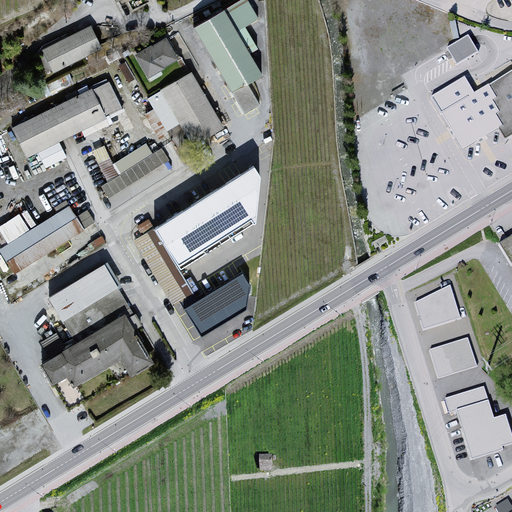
[(247,0),(246,0),(195,30),(243,111),(258,102),(249,87),(264,79),(249,55),(257,50),(243,27),(258,19),(247,0)]
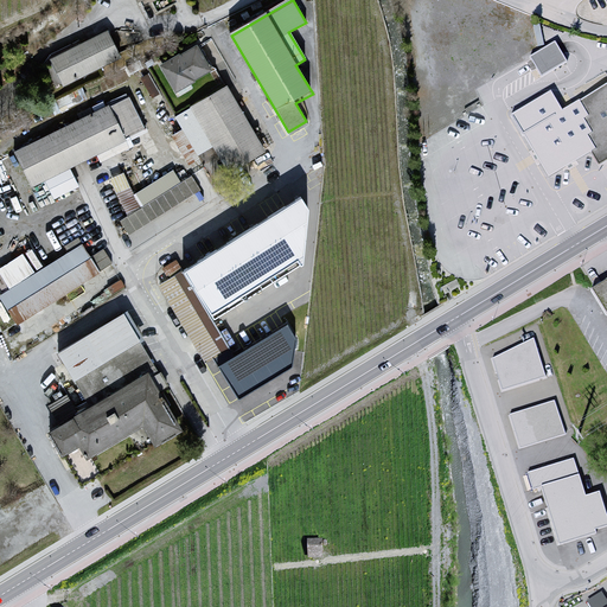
[(108,29),(49,56),(62,83),(121,56),(108,29)]
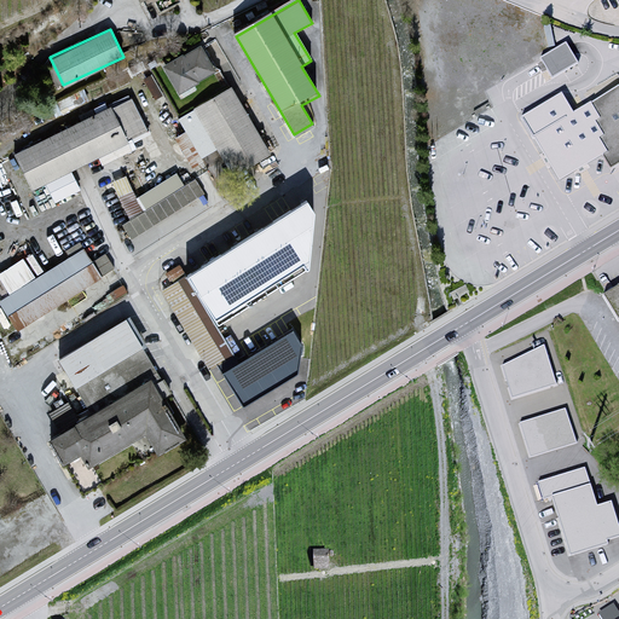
[(541,55),(551,76),(577,64),(565,42),(541,55)]
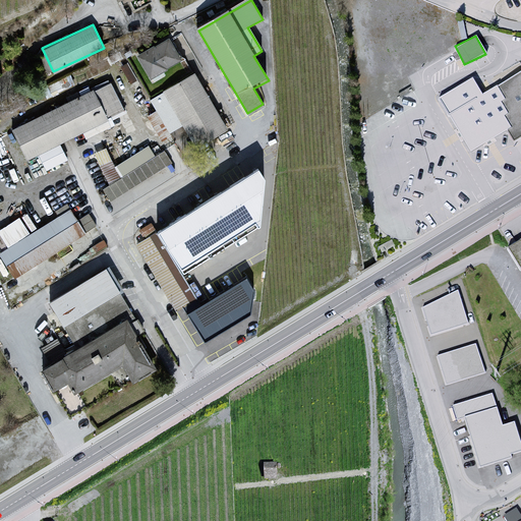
[(172,40),(139,56),(149,75),(182,59),(172,40)]
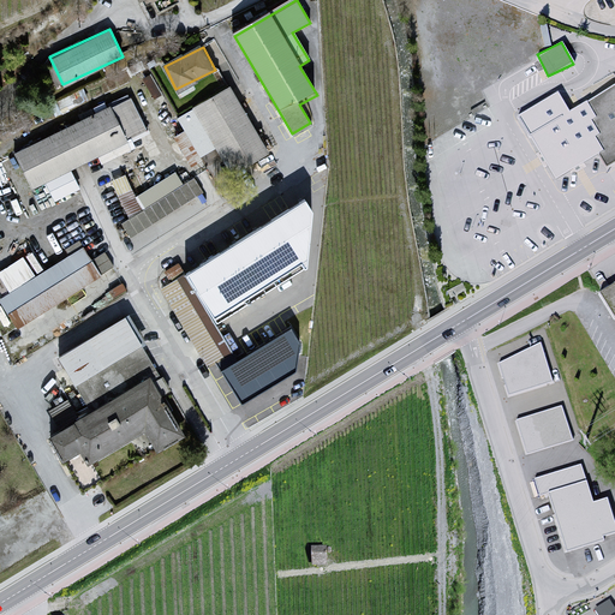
[(231,88),(195,108),(232,174),(268,154),(231,88)]
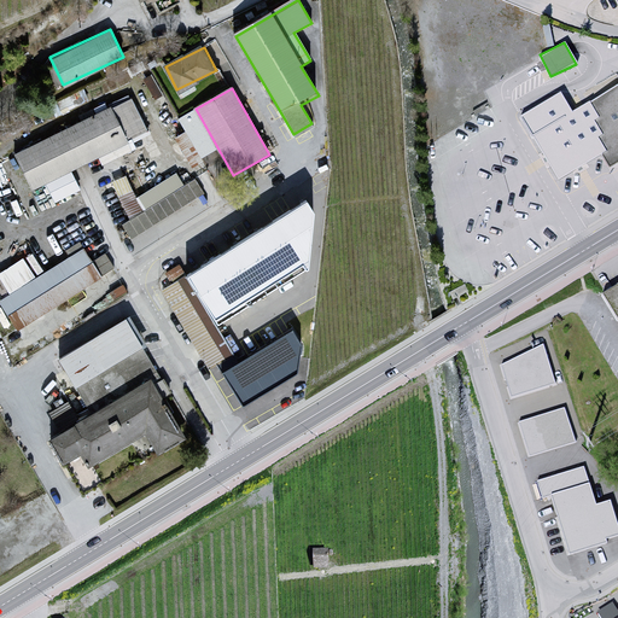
[(617,88),(589,106),(599,122),(594,126),(601,139),(596,141),(605,156),(599,158),(606,172),(617,164),(617,88)]
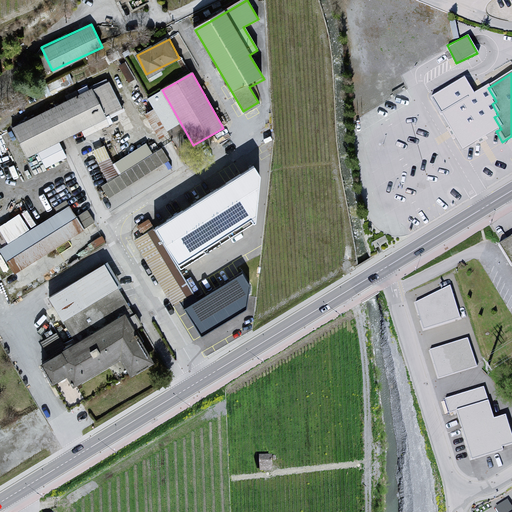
[(496,101),(488,88),(474,95),(464,78),(433,96),(464,150),(496,131),(501,129),(494,117),(498,115),(492,104),(496,101)]
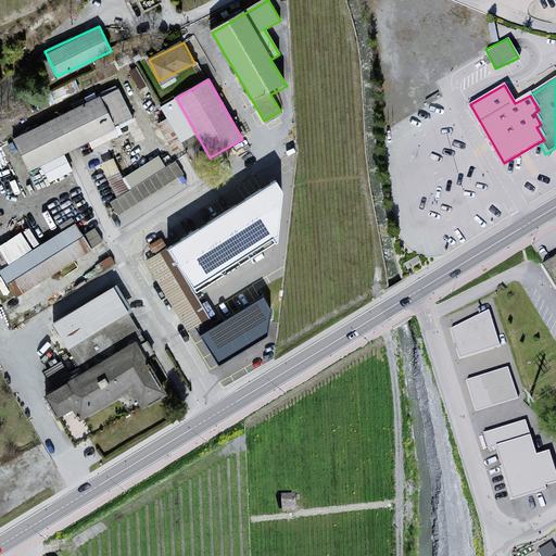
[(112,89),(13,137),(28,167),(40,162),(49,179),(71,168),(63,152),(128,121),(112,89)]
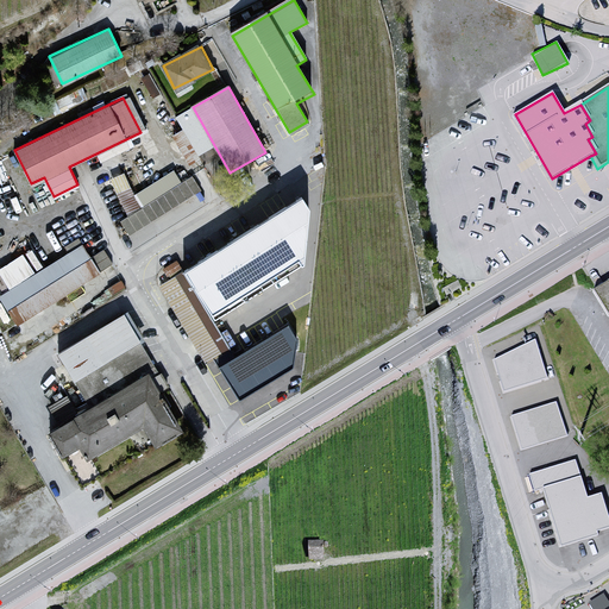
[(131,232),(198,188),(190,177),(179,182),(173,170),(133,194),(124,171),(112,180),(129,217),(123,220),(131,232)]
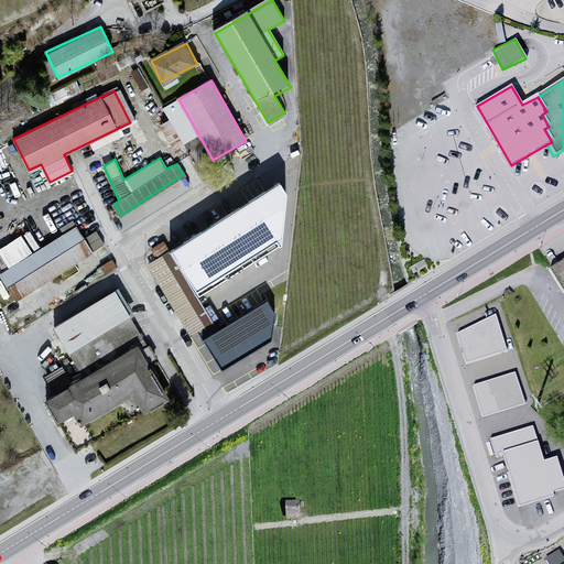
[(278,179),(172,248),(202,294),(280,242),(286,196),(278,179)]
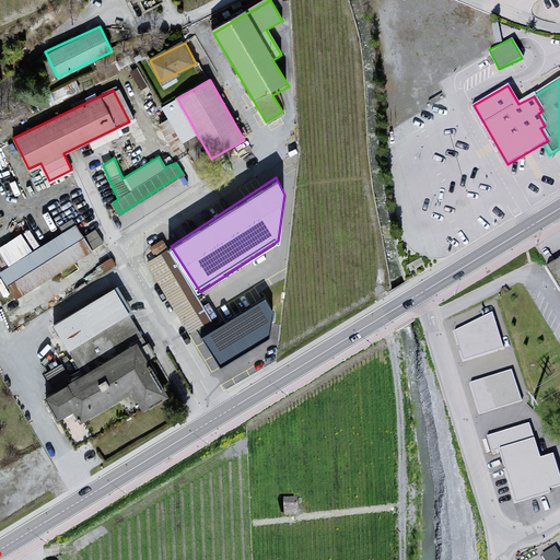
[(74,226),(0,269),(0,273),(12,294),(89,249),(74,226)]
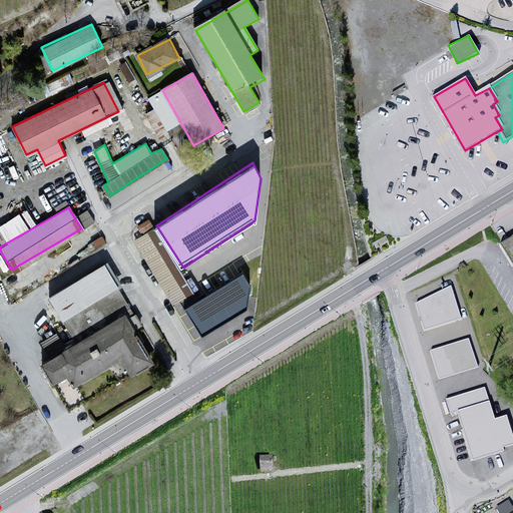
[(78,214),(85,225),(94,219),(87,209),(78,214)]
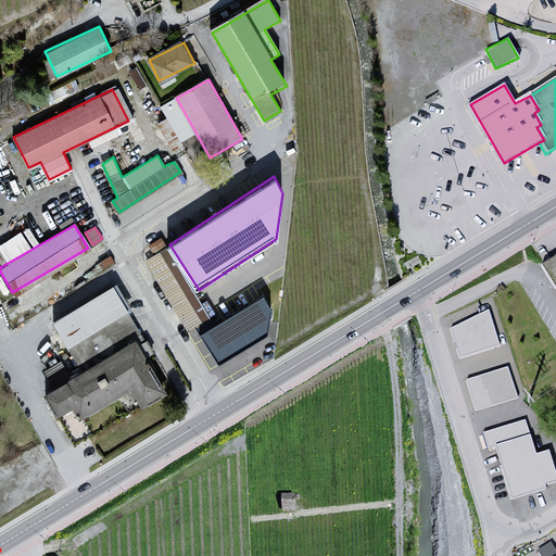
[(555,255),(542,264),(555,287),(555,255)]
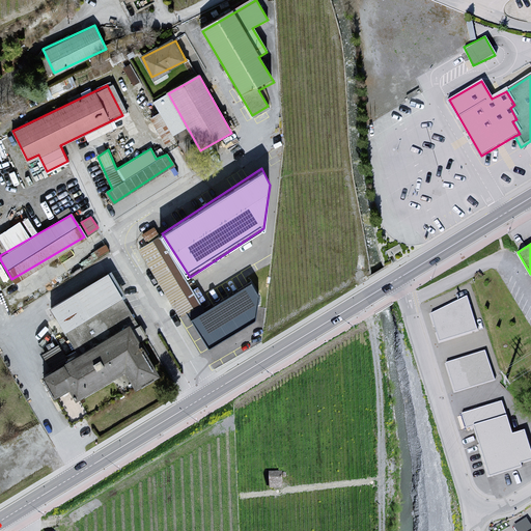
[(78,354),(133,322),(106,275),(51,306),(78,354)]
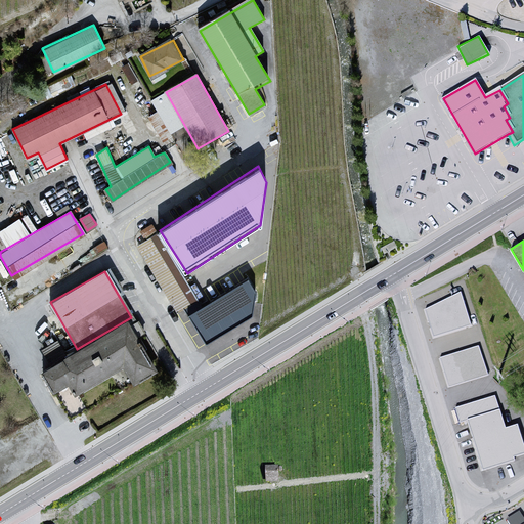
[(246,278),(188,309),(205,339),(262,308),(246,278)]
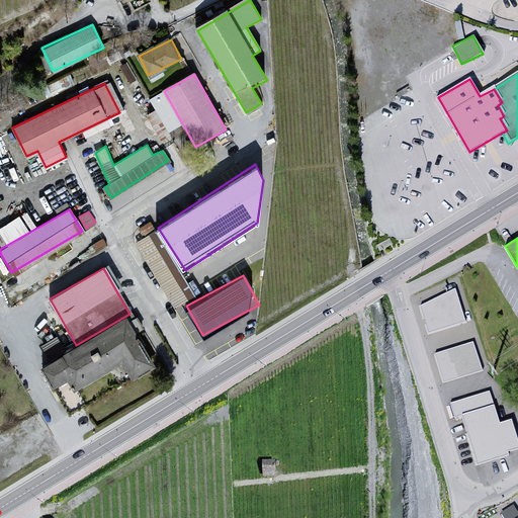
[(422,305),(429,331),(463,322),(454,288),(422,305)]
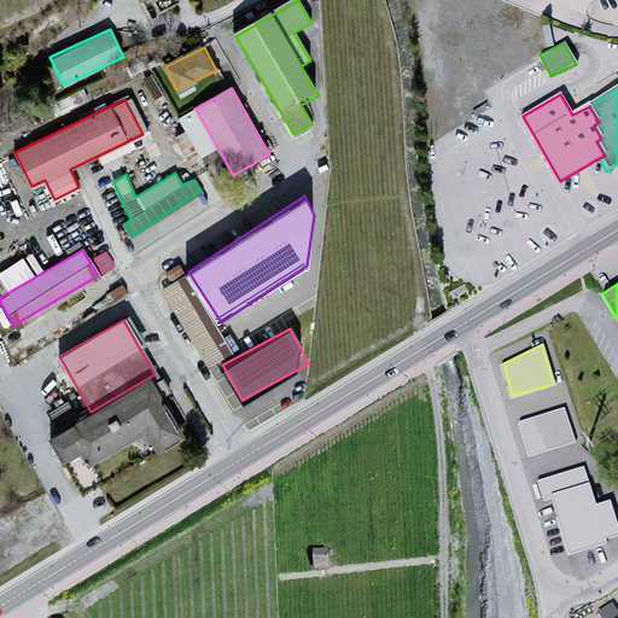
[(187,432),(155,374),(91,412),(51,435),(64,459),(80,449),(88,465),(145,432),(155,450),(187,432)]
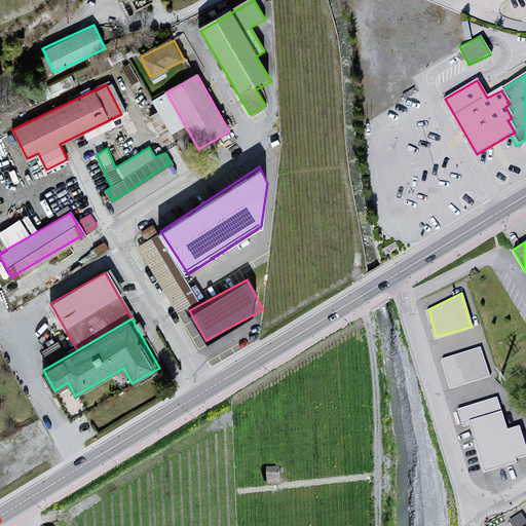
[(48,359),(65,350),(60,340),(43,348),(48,359)]
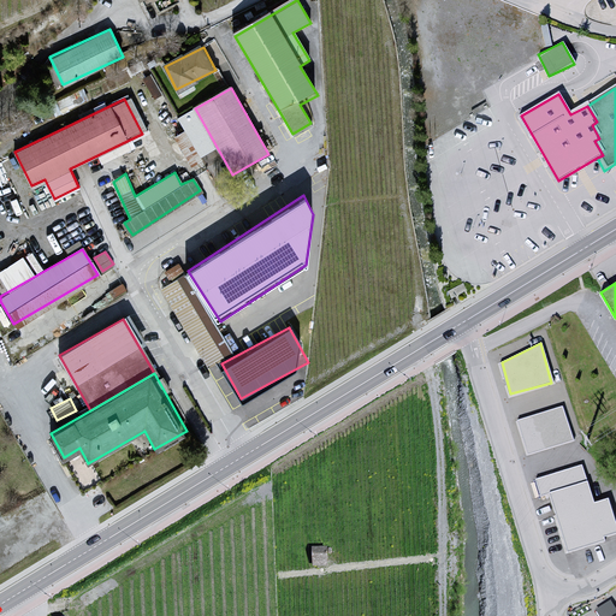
[(564,407),(516,420),(526,451),(573,438),(564,407)]
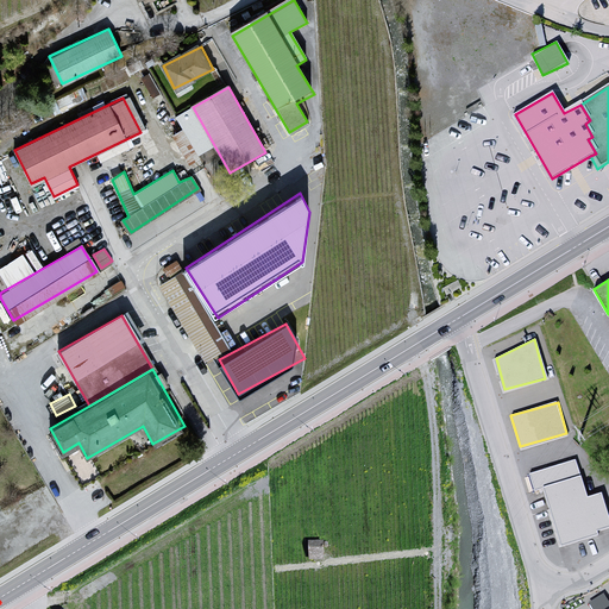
[(560,544),(608,528),(608,522),(600,493),(586,496),(575,458),(525,473),(529,490),(542,485),(560,544)]
